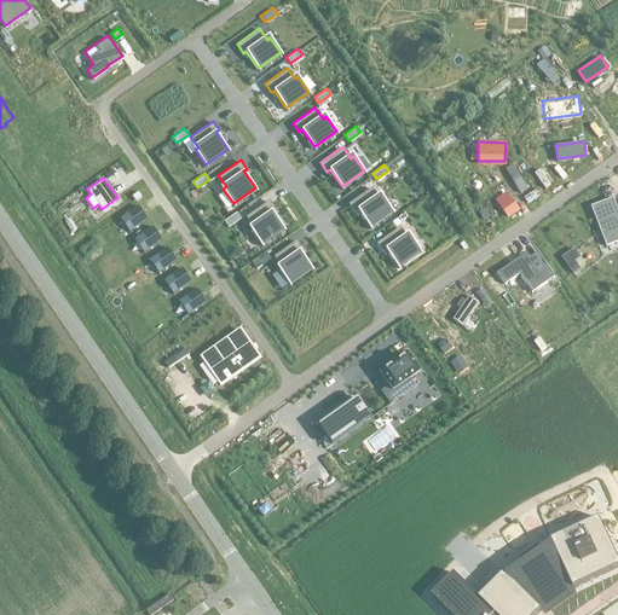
[(379,197),(370,186),(348,202),(354,210),(358,209),(370,226),(392,210),(381,196),(379,197)]
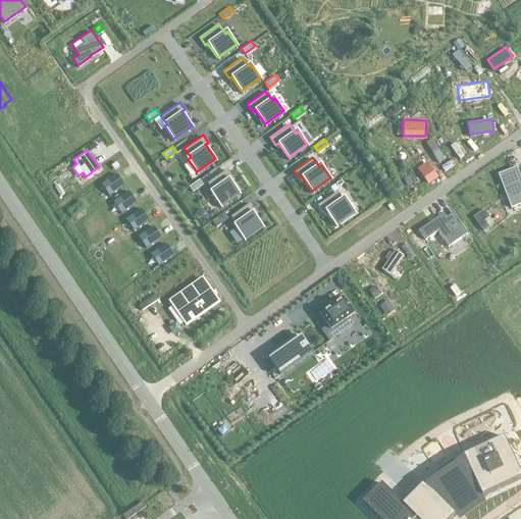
[(427,161),(418,168),(427,180),(436,174),(427,161)]
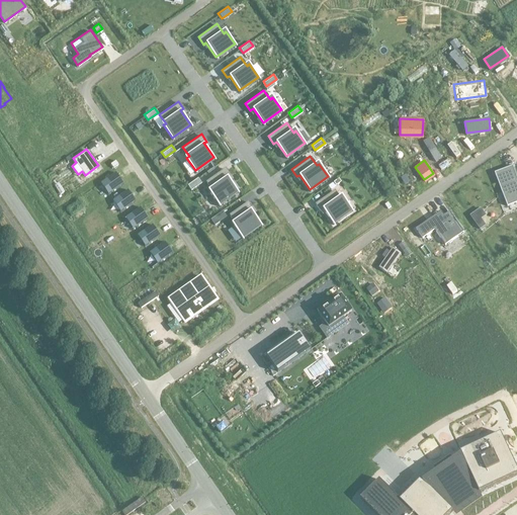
[(516,176),(512,164),(494,171),(507,204),(508,203),(507,201),(516,196),(516,176)]
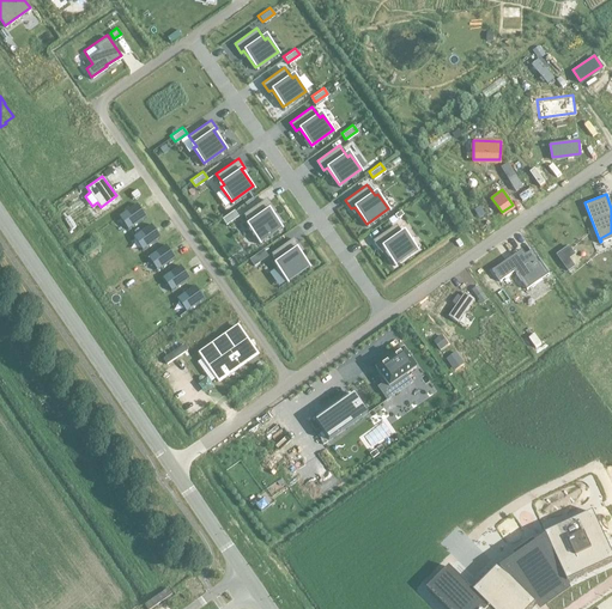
[(272,206),(266,198),(243,213),(252,224),(248,226),(259,241),(280,225),(268,208),(272,206)]
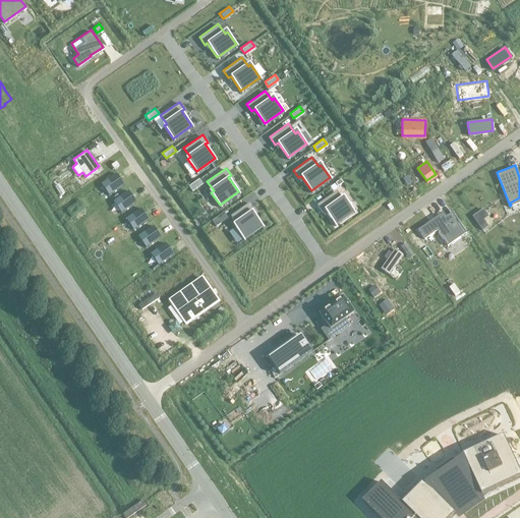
[(115,172),(100,182),(108,193),(123,182),(115,172)]
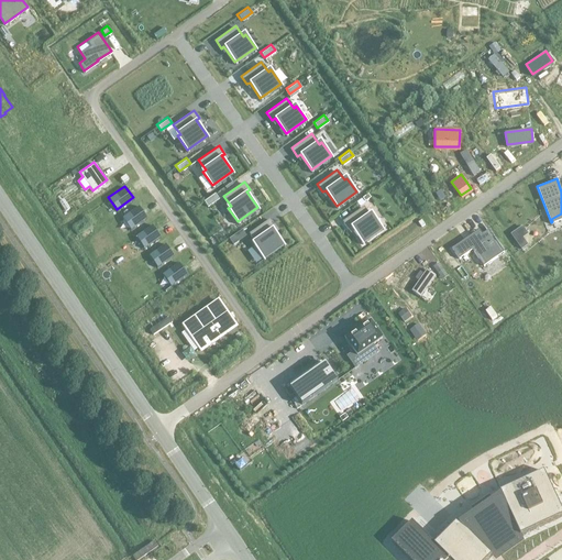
[(215,191),(204,199),(207,205),(218,197),(215,191)]
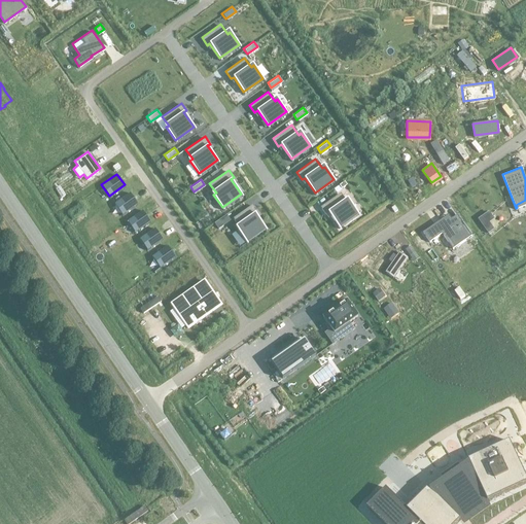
[(129,191),(113,202),(121,213),(137,202),(129,191)]
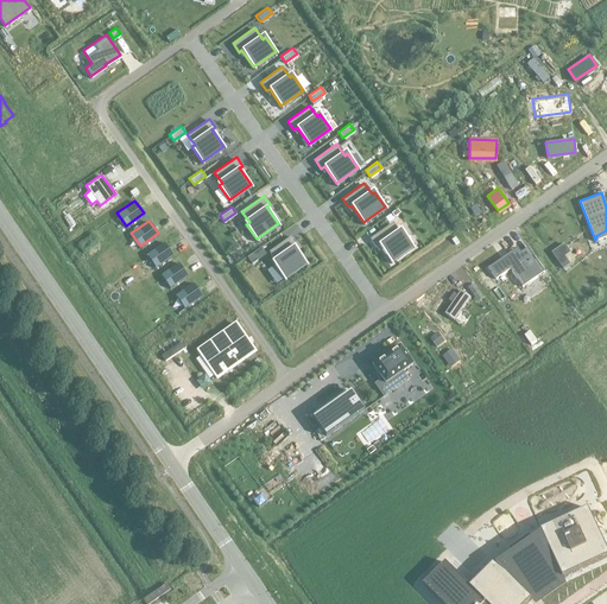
[(399,233),(391,222),(370,237),(375,246),(379,243),(391,261),(412,246),(402,230),(399,233)]
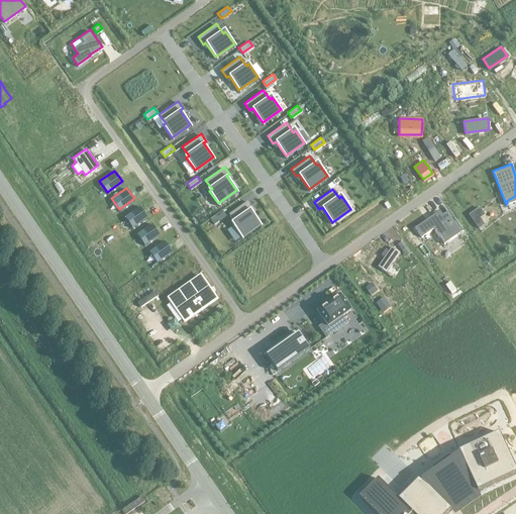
[(252,207),(247,200),(228,213),(235,222),(232,224),(241,236),(260,223),(249,209),(252,207)]
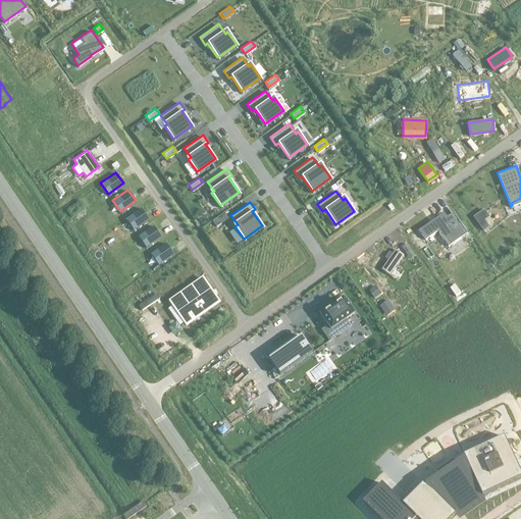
[(141,207),(124,218),(133,228),(148,217),(141,207)]
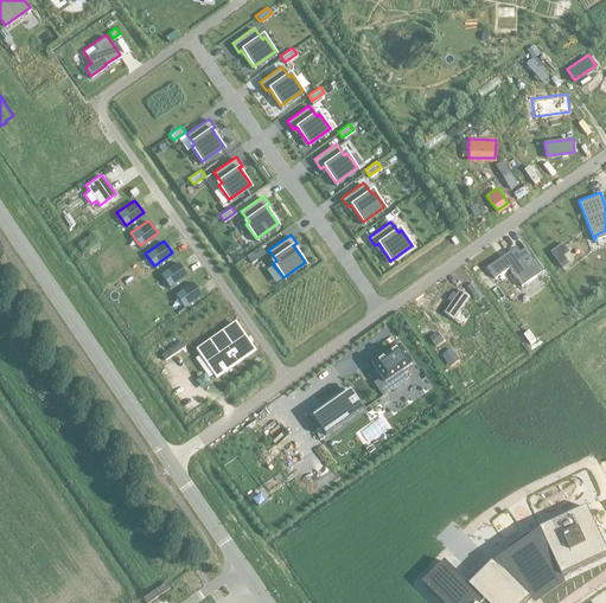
[(562,242),(550,250),(562,265),(568,261),(562,254),(568,250),(562,242)]
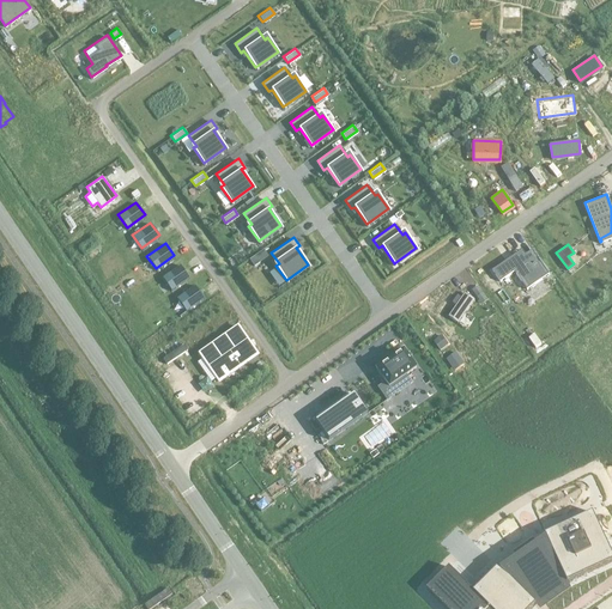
[(516,251),(491,268),(500,279),(514,269),(526,287),(541,276),(538,270),(544,266),(532,248),(520,256),(516,251)]
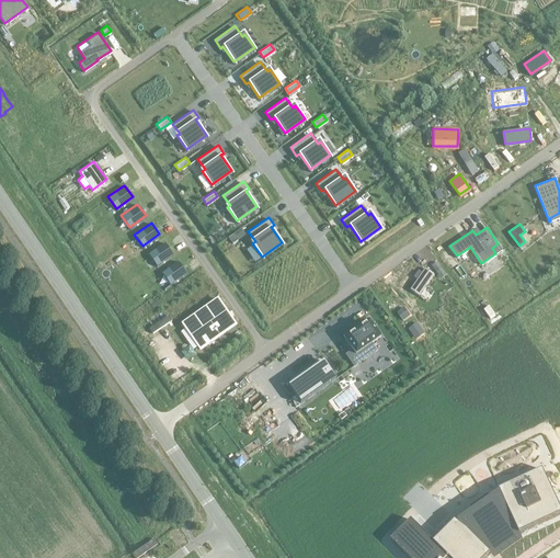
[(236,228),(226,236),(229,241),(240,234),(236,228)]
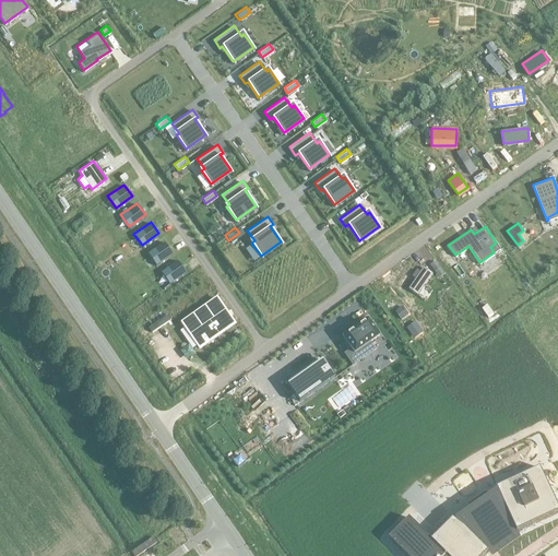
[(164,240),(147,252),(155,263),(171,252),(164,240)]
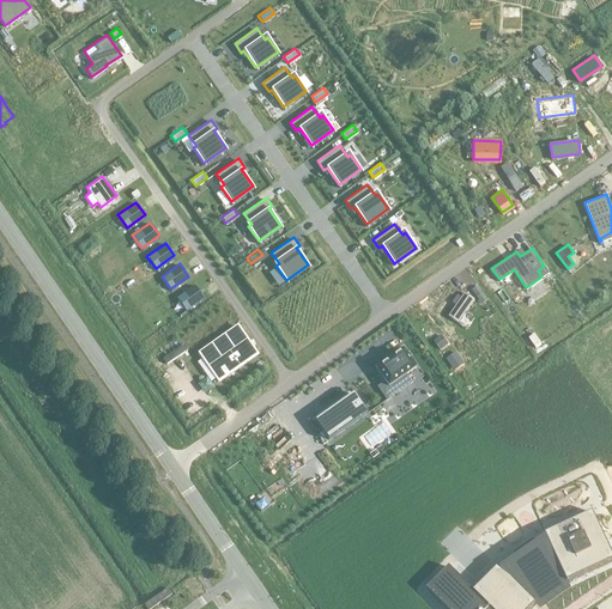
[(194,284),(176,297),(185,309),(203,297),(194,284)]
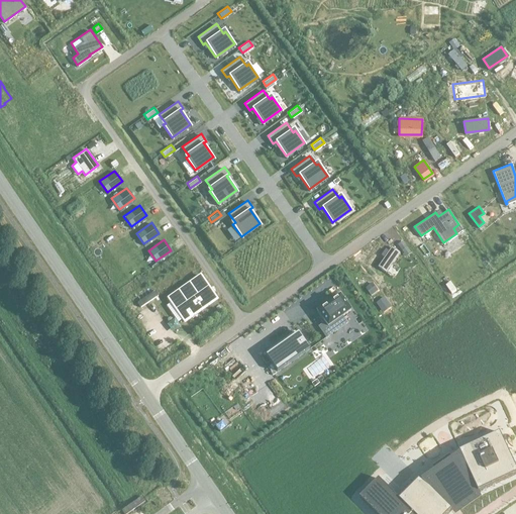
[(391,245),(377,265),(386,271),(399,251),(391,245)]
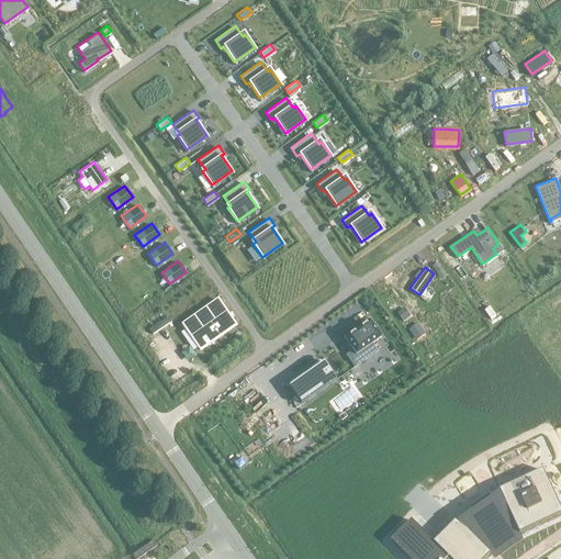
[(183,326),(179,330),(192,347),(197,344),(199,347),(235,322),(217,298),(181,323),(183,326)]
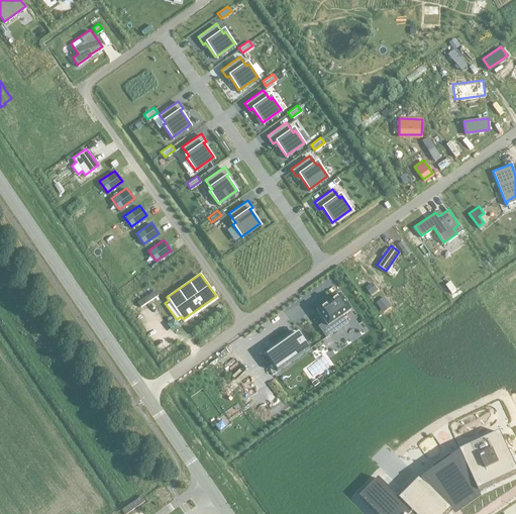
[(371,281),(365,286),(371,294),(377,289),(371,281)]
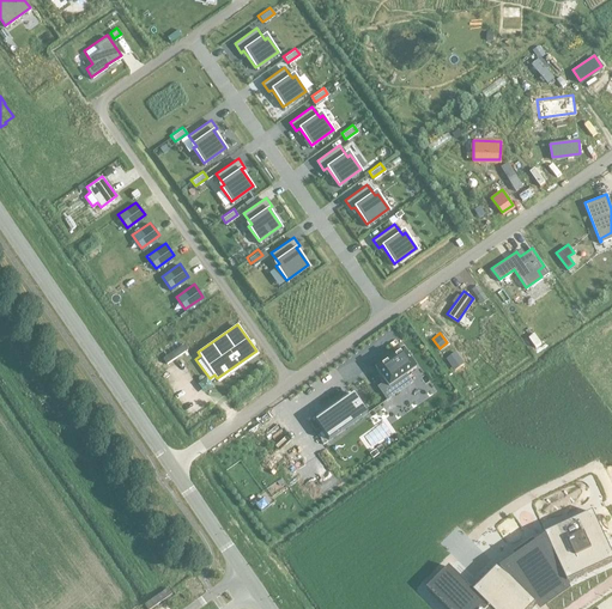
[(375,366),(374,366),(375,367),(383,379),(377,384),(386,397),(411,379),(405,372),(414,365),(403,348),(403,347),(401,348),(391,355),(387,358),(386,358),(386,359),(375,366)]
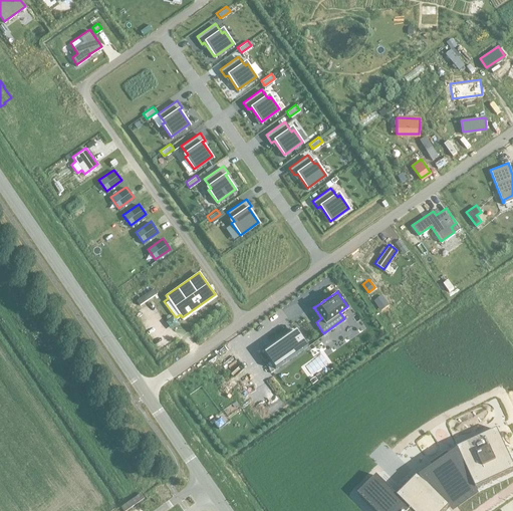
[(381,293),(373,299),(377,305),(387,300),(381,293)]
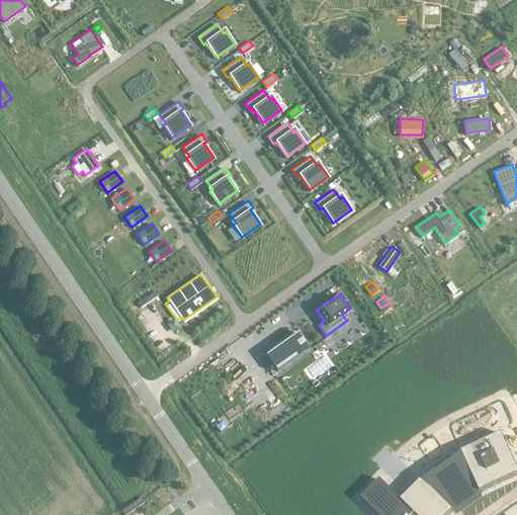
[(310,347),(297,331),(264,354),(276,370),(310,347)]
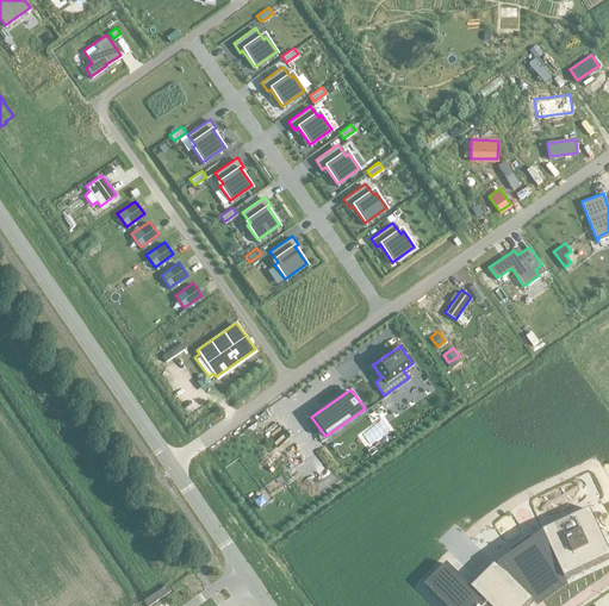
[(446,562),(424,585),(446,605),(524,605),(533,598),(540,593),(544,598),(566,581),(564,578),(608,555),(608,549),(589,507),(541,529),(544,533),(533,541),(529,536),(510,550),(514,554),(498,564),(495,562),(471,586),(446,562)]
